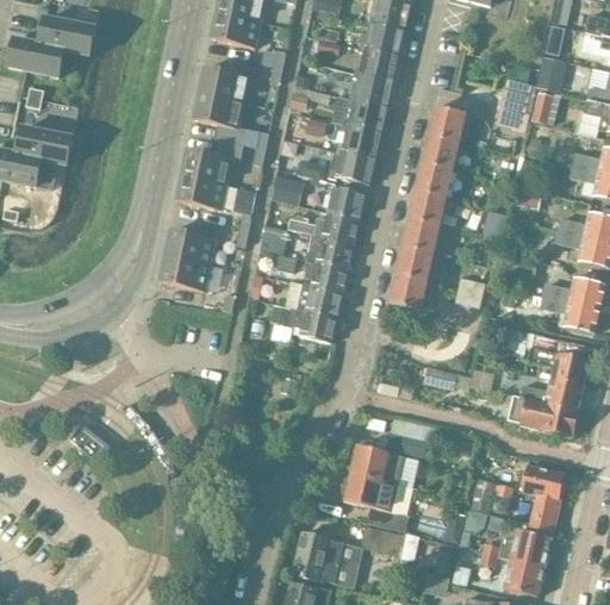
[(217,0),(216,12),(260,22),(263,0),(217,0)]
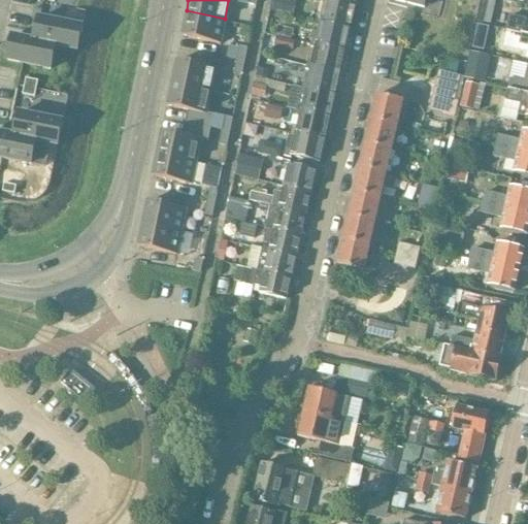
[(355,0),(325,0),(322,12),(318,11),(316,17),(350,23),(355,0)]
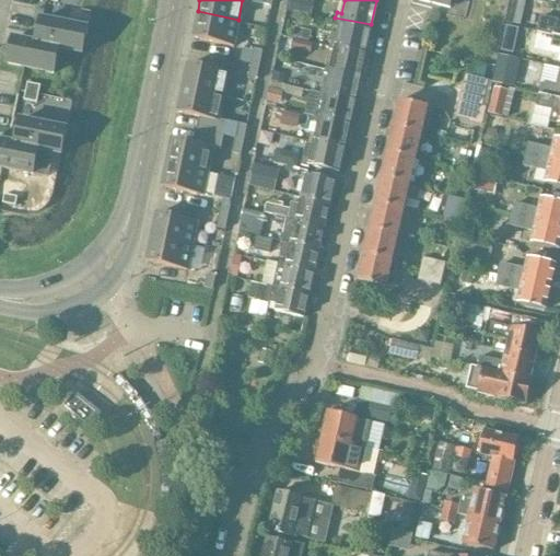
[(518,21),(523,0),(510,0),(506,19),(518,21)]
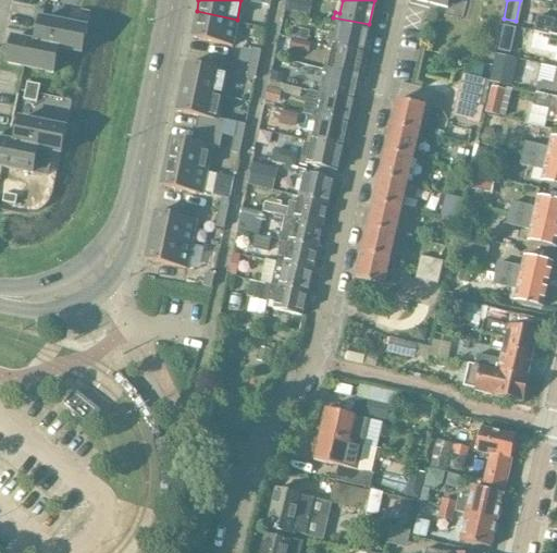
[(237,20),(197,11),(192,35),(232,42),(237,20)]
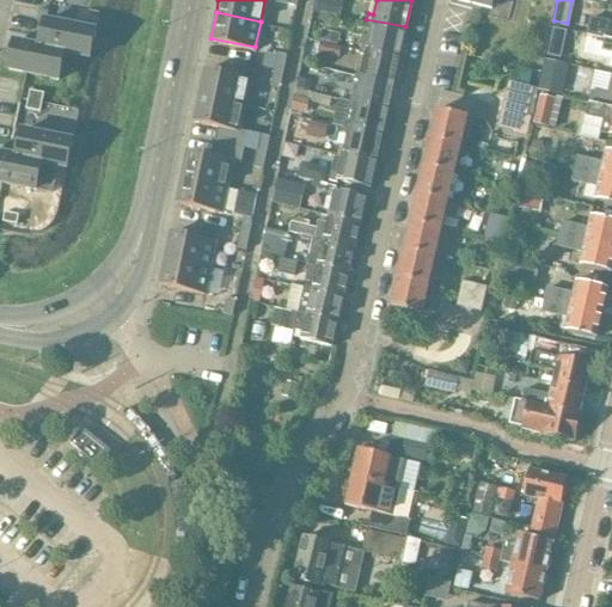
[(589,16),(586,32),(604,36),(611,37),(611,24),(609,24),(610,19),(589,16)]
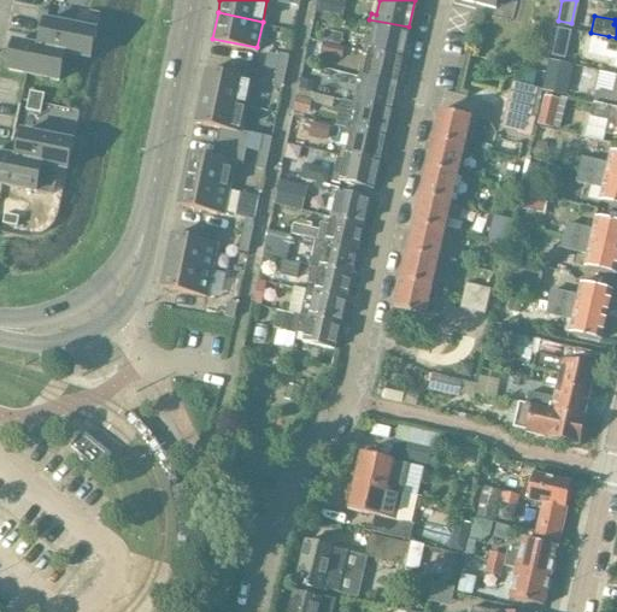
[(89,57),(95,28),(45,17),(39,43),(39,45),(64,49),(64,51),(89,57)]
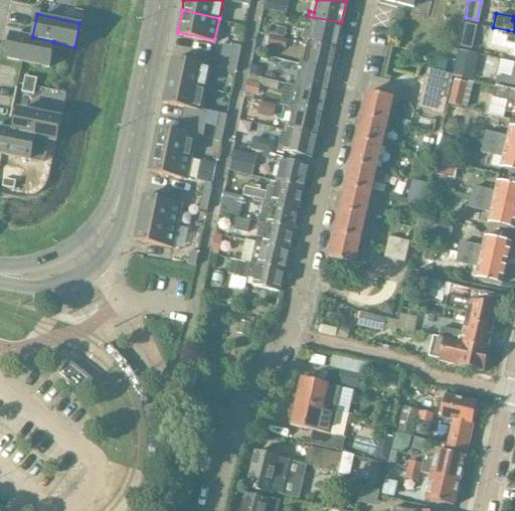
[(341,22),(308,16),(307,21),(312,22),(309,33),(305,32),(304,37),(336,44),(341,22)]
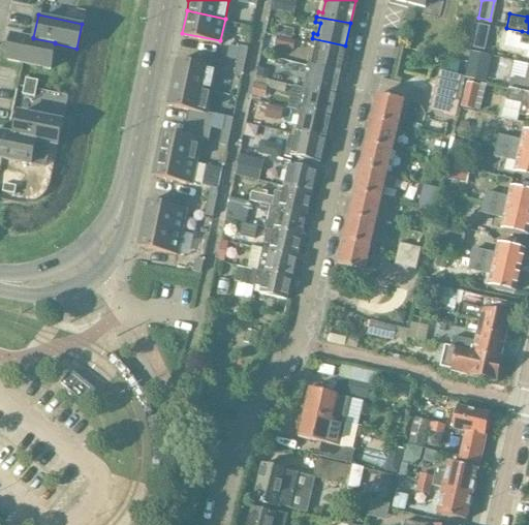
[(481,51),(488,23),(477,21),(471,49),(481,51)]
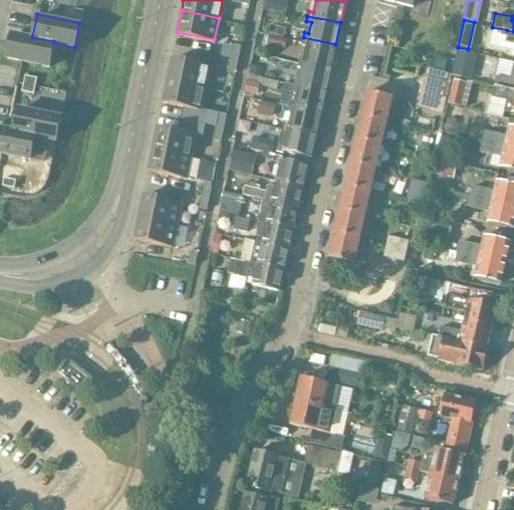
[(283,34),(285,27),(275,24),(270,23),(269,31),(283,34)]
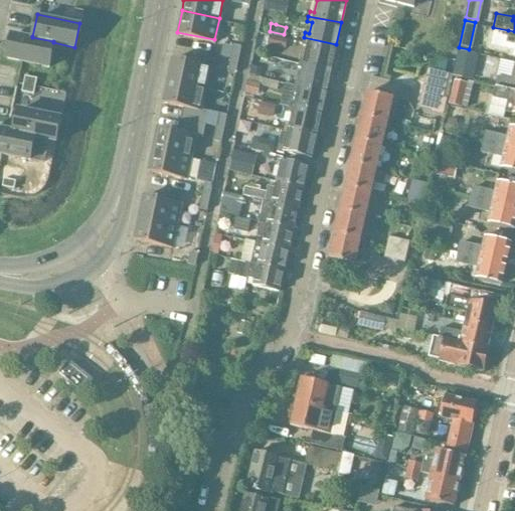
[(514,31),(508,30),(506,40),(514,41),(514,31)]
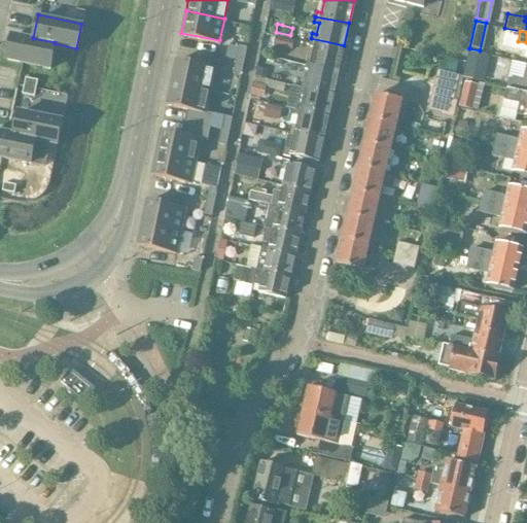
[(49,66),(55,43),(55,42),(33,38),(33,37),(11,33),(6,58),(49,66)]
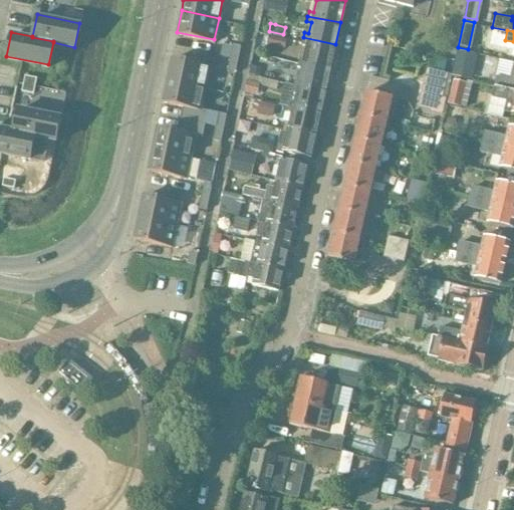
[(269,33),(267,43),(283,46),(285,36),(269,33)]
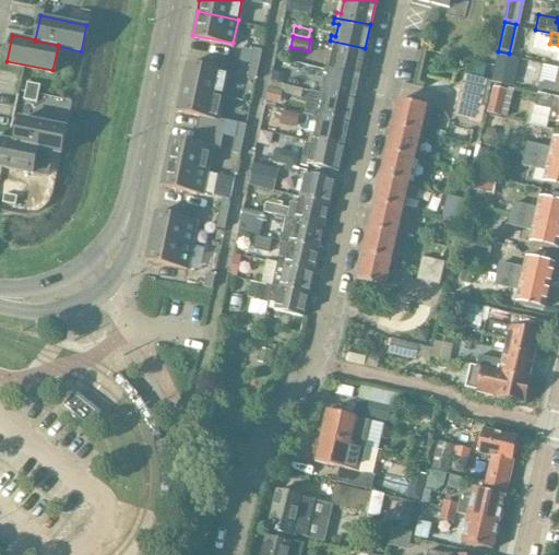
[(365,48),(330,40),(329,46),(333,47),(330,60),(325,59),(324,65),(359,72),(365,48)]
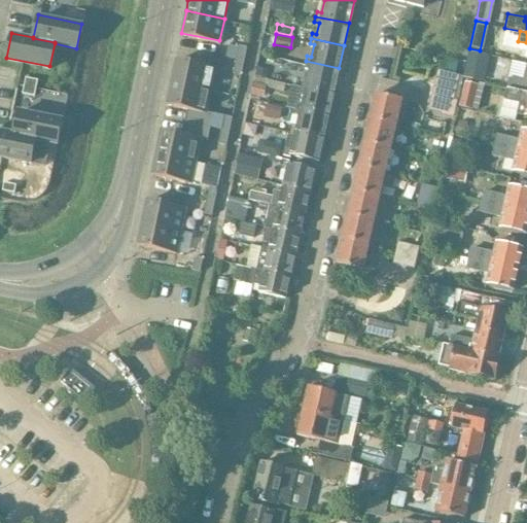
[(239,43),(236,57),(244,59),(247,44),(239,43)]
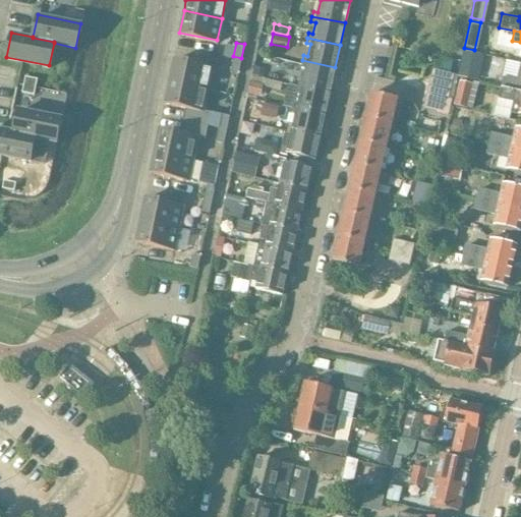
[(478,53),(464,50),(458,74),(472,77),(478,53)]
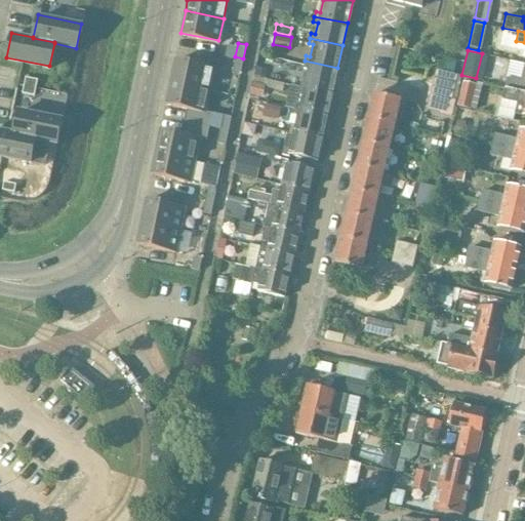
[(243,58),(235,56),(232,70),(240,72),(243,58)]
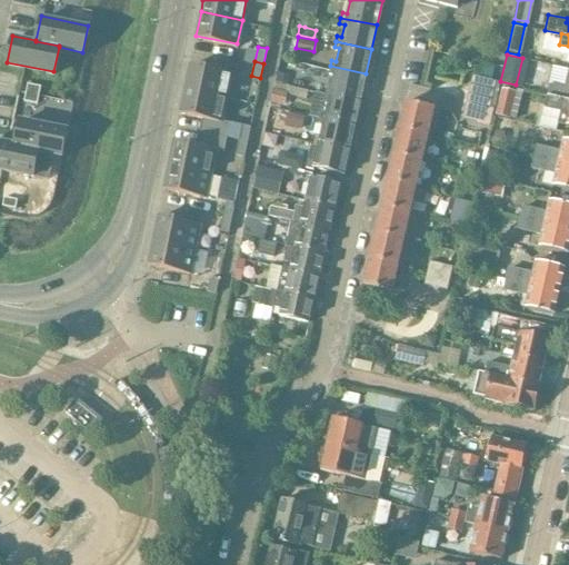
[(231,70),(191,62),(186,87),(227,96),(231,70)]
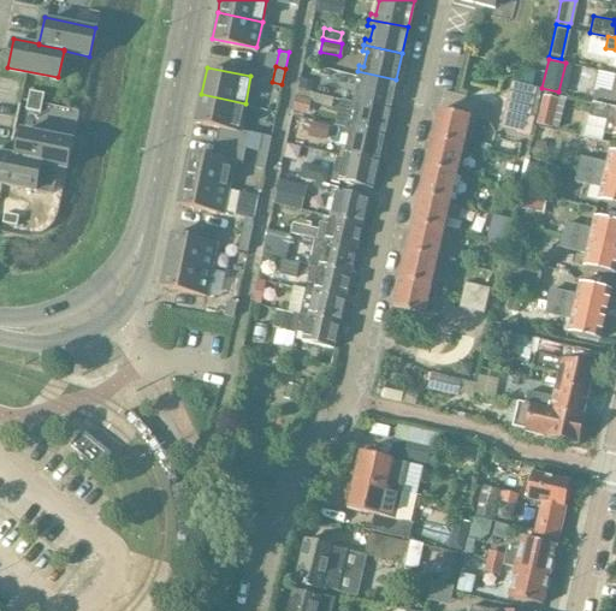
[(396,79),(357,71),(356,77),(361,78),(357,93),(353,92),(351,96),(390,105),(396,79)]
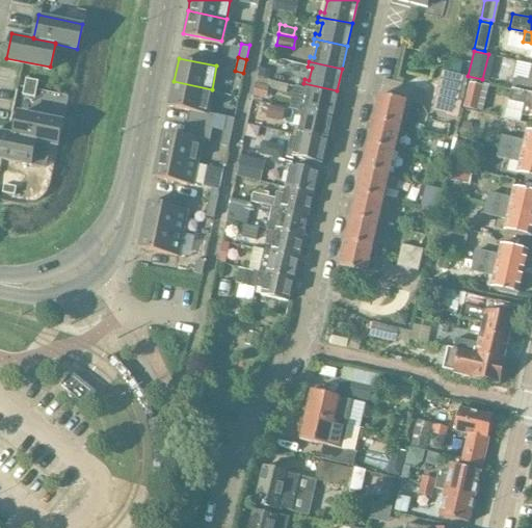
[(276,63),(274,70),(273,77),(292,81),(294,68),(276,63)]
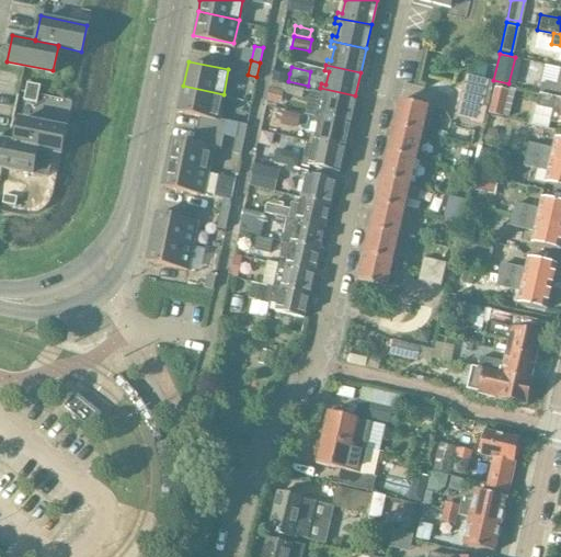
[(482,104),(489,77),(466,71),(456,114),(482,120),(485,104),(482,104)]
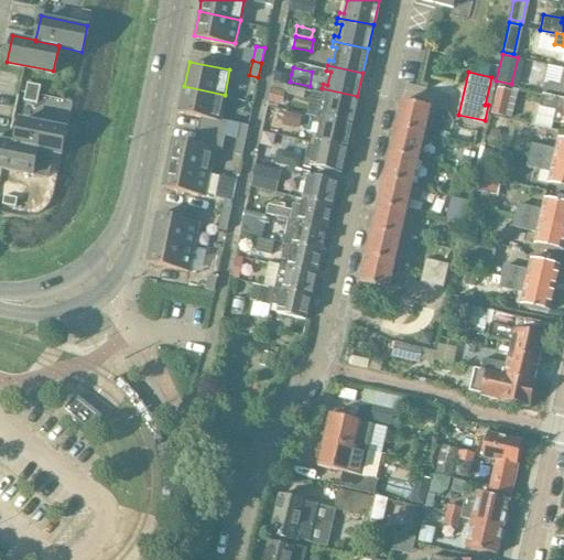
[(563,73),(562,73),(560,85),(545,82),(543,93),(563,96),(563,73)]
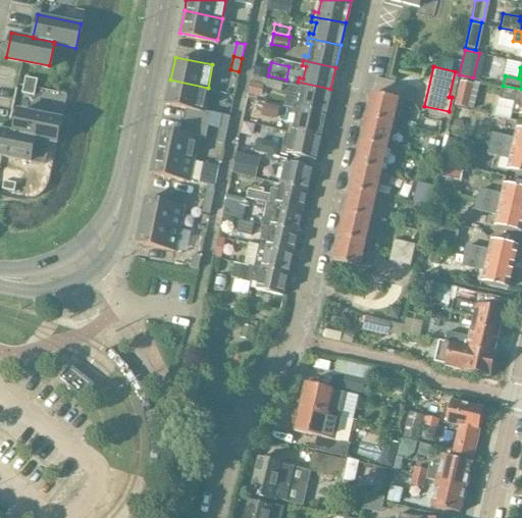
[(35,85),(37,76),(24,74),(23,83),(35,85)]
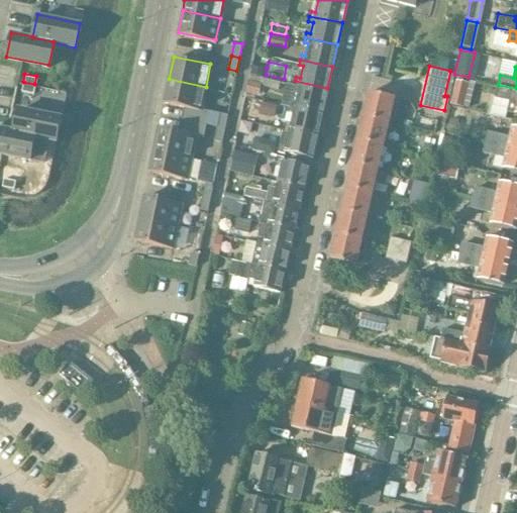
[(462,105),(468,81),(456,78),(450,102),(462,105)]
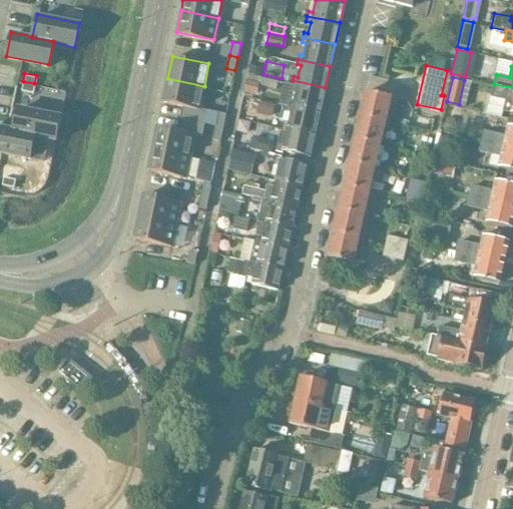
[(204,86),(167,78),(162,100),(182,104),(179,116),(204,121),(207,108),(199,106),(204,86)]
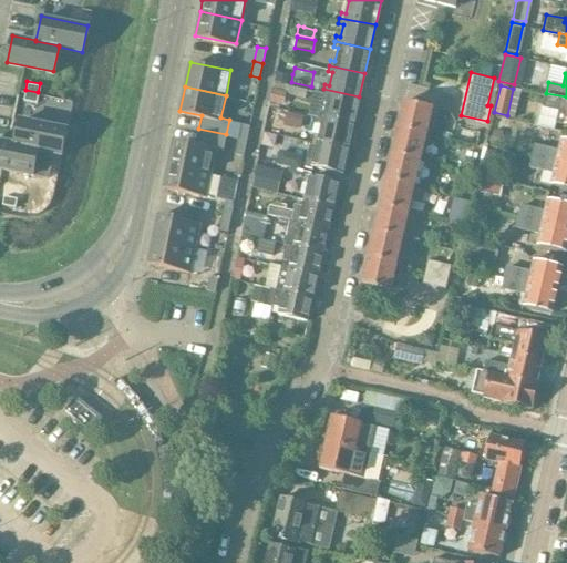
[(359,96),(323,89),(322,95),(327,96),(325,109),(320,108),(318,113),(353,121),(359,96)]
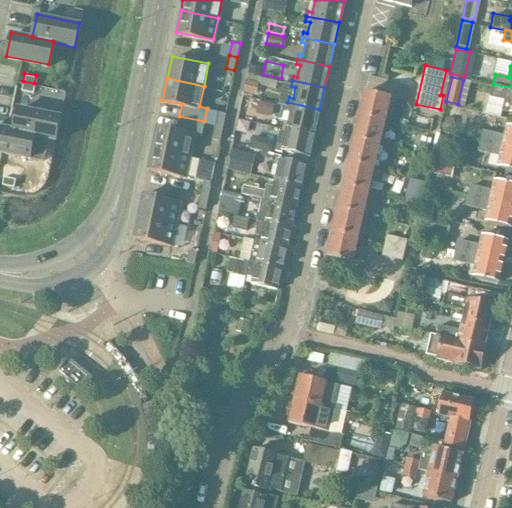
[(33,91),(34,83),(23,81),(21,88),(33,91)]
